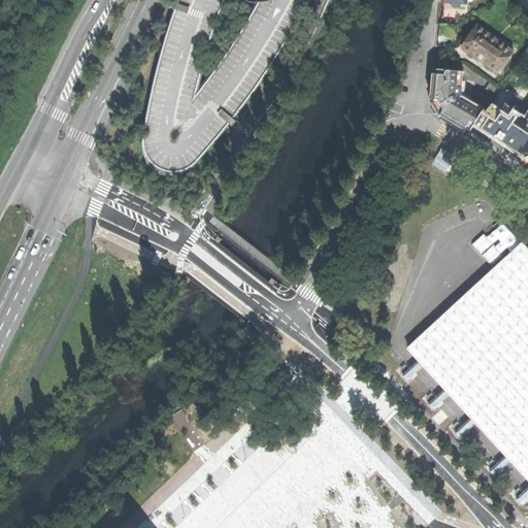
[(178,0),(178,1),(176,7),(169,27),(159,62),(151,97),(145,124),(143,140),(144,150),(146,159),(152,166),(158,171),(166,174),(173,175),(183,172),(194,167),(201,160),(215,144),(229,127),(232,123),(236,118),(243,107),(257,90),(272,68),(288,43),(301,21),(311,0),(178,0)]
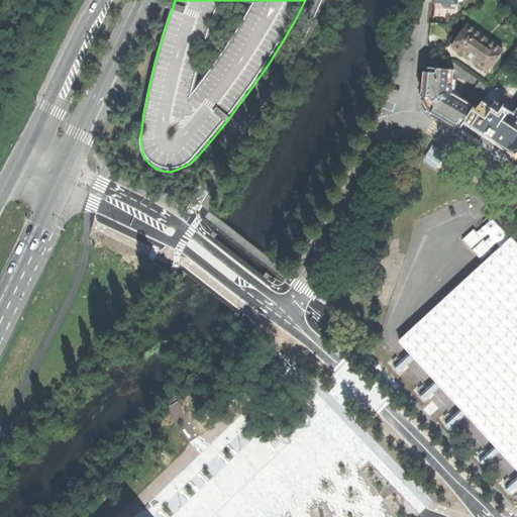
[(434,23),(447,24),(447,17),(435,16),(434,23)]
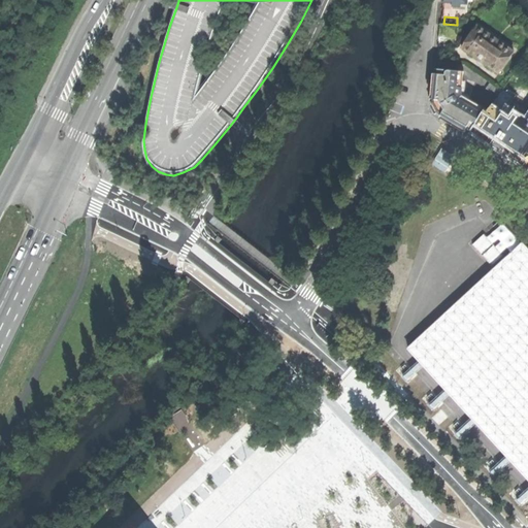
[(479,25),(463,46),(479,58),(499,72),(515,51),(479,25)]
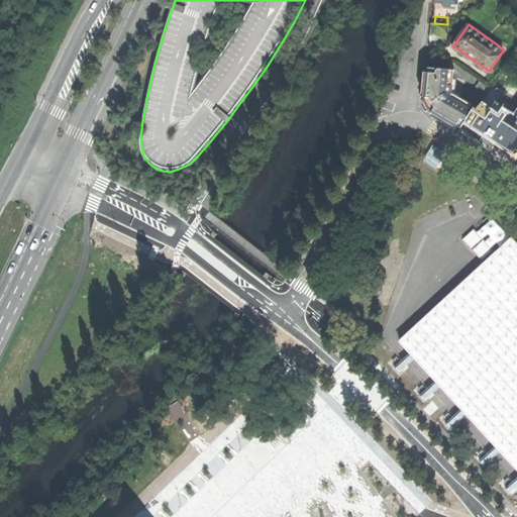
[(429,68),(425,107),(442,117),(462,129),(479,107),(454,92),(456,70),(429,68)]
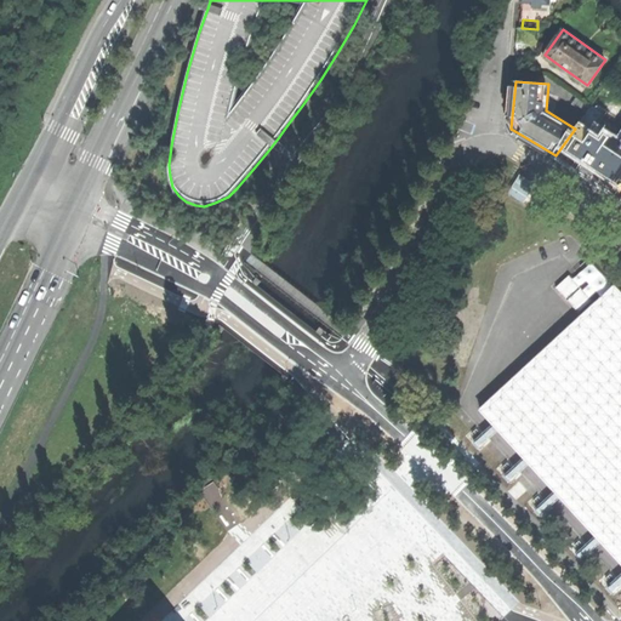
[(620,129),(617,135),(605,126),(600,135),(581,121),(563,149),(579,159),(574,167),(598,183),(603,176),(614,183),(620,187),(620,129)]
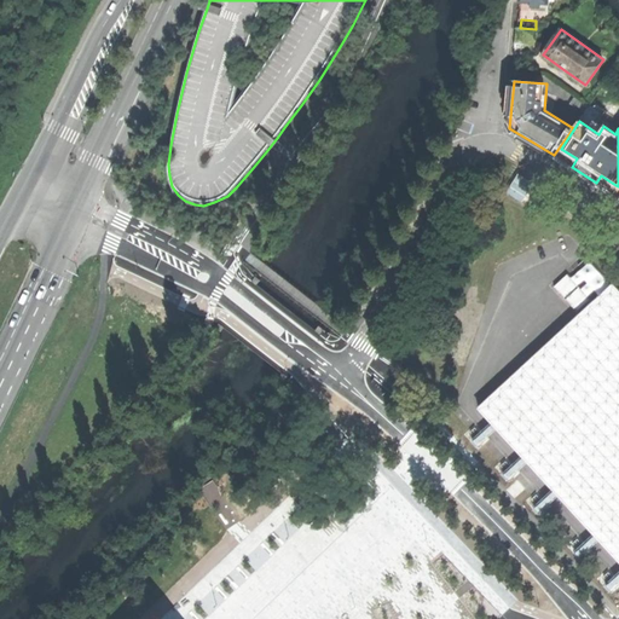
[(570,273),(556,285),(578,311),(593,299),(570,273)]
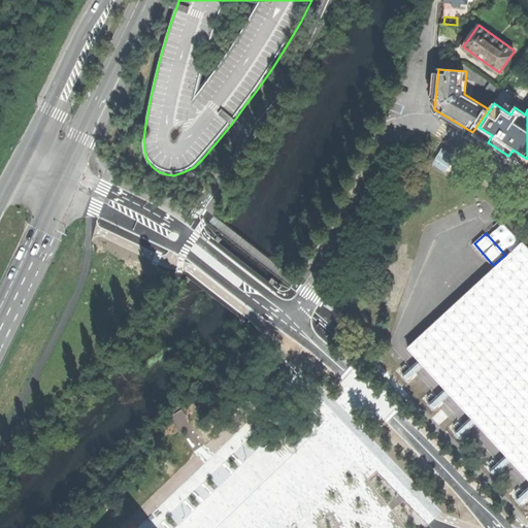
[(527,273),(516,261),(414,353),(527,477),(527,273)]
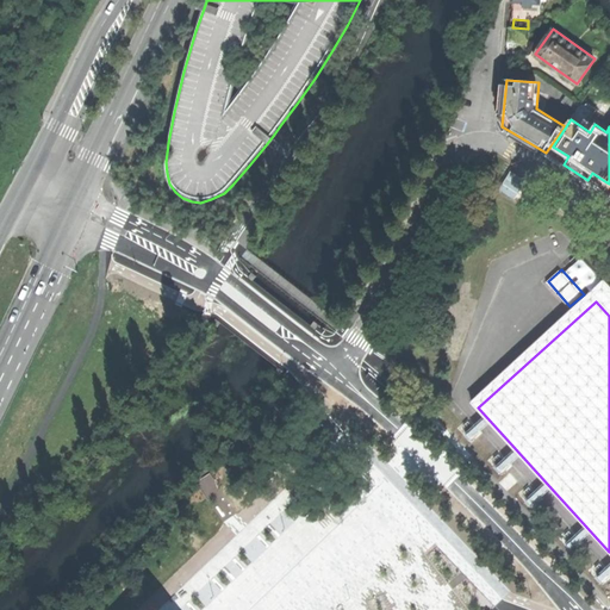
[(504,473),(518,456),(512,452),(498,468),(504,473)]
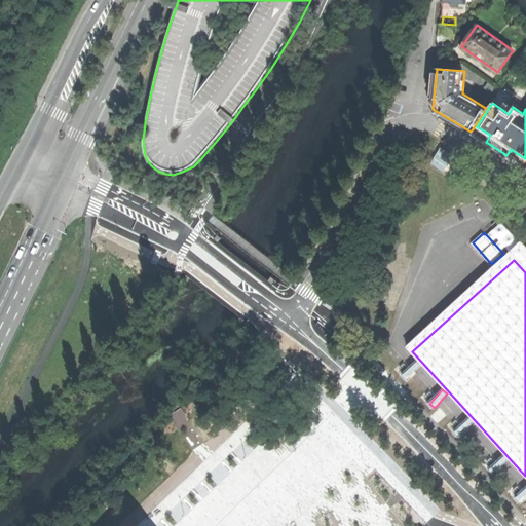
[(460,435),(474,422),(470,418),(456,430),(460,435)]
